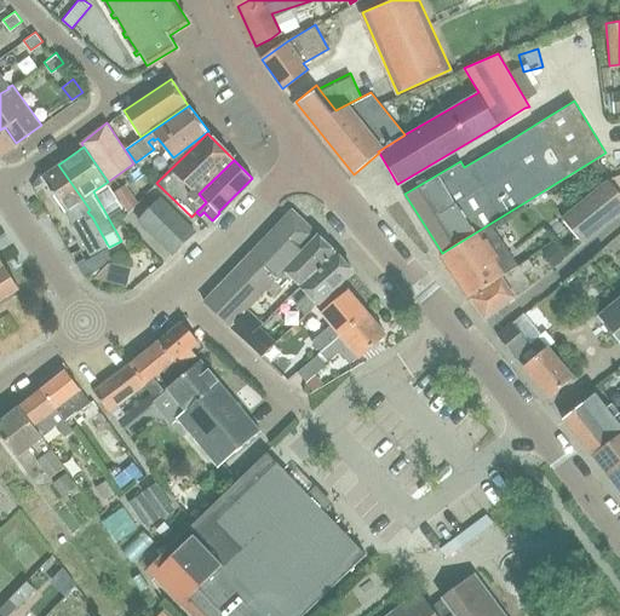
[(58,165),(41,177),(64,211),(76,231),(90,254),(107,243),(92,217),(87,212),(90,209),(58,165)]
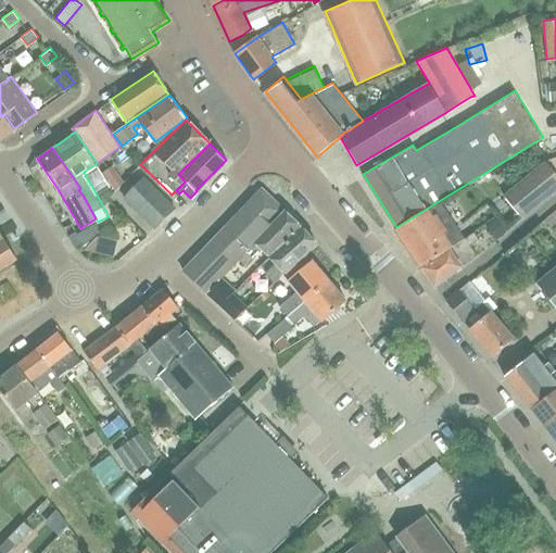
[(504,195),(522,216),(555,188),(555,172),(546,161),(504,195)]
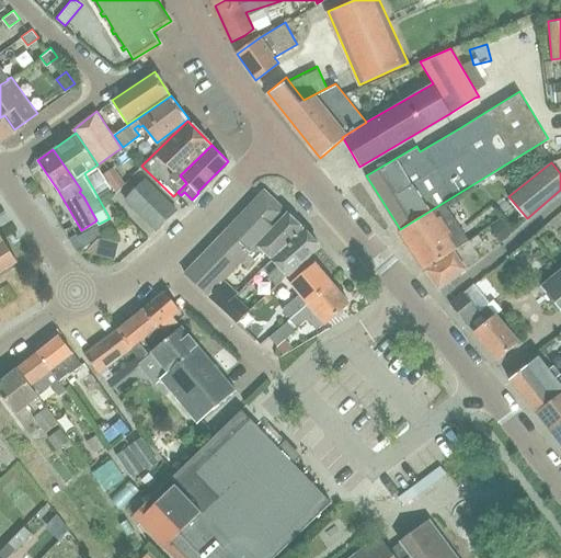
[(114,166),(104,172),(117,191),(125,182),(114,166)]
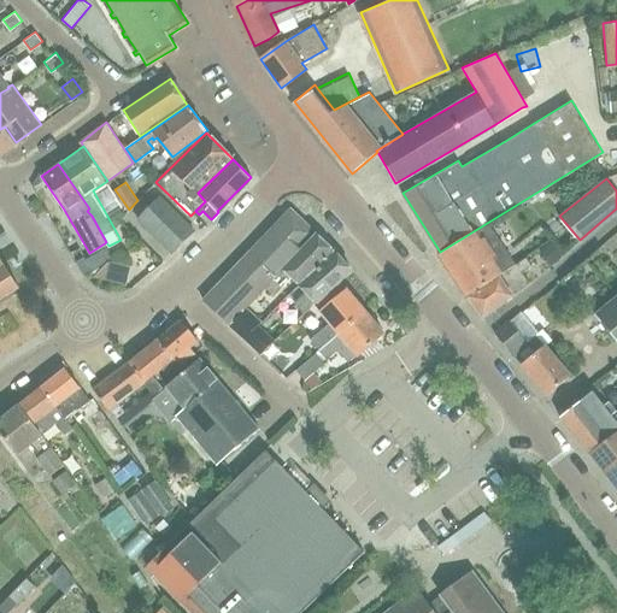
[(172,253),(194,229),(160,198),(137,220),(172,253)]
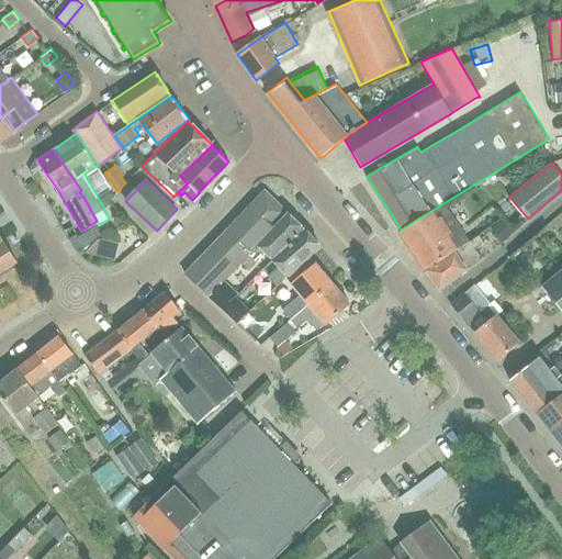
[(187,275),(208,295),(223,279),(242,263),(240,260),(283,214),(261,192),(225,227),(228,231),(187,275)]
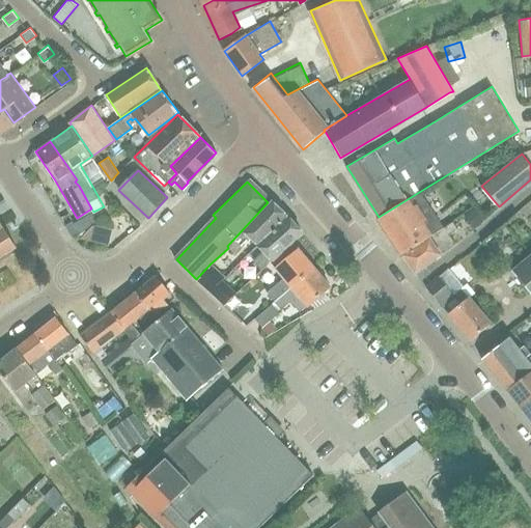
[(432,232),(442,225),(419,192),(379,217),(402,253),(434,233),(432,232)]
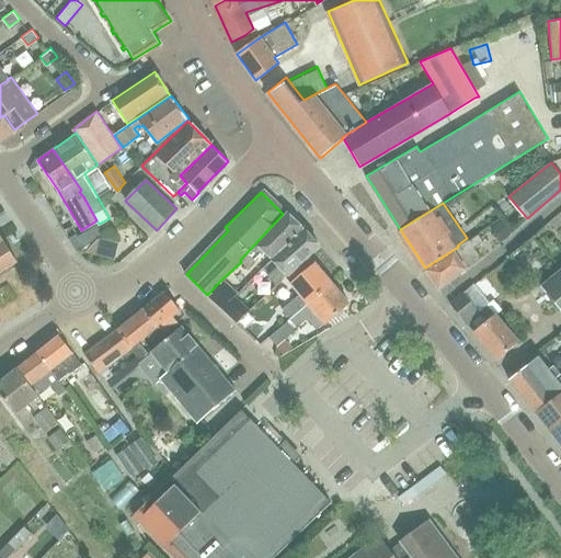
[(283,214),(240,260),(241,262),(248,269),(262,254),(266,251),(272,259),(304,229),(305,228),(286,211),(283,214)]
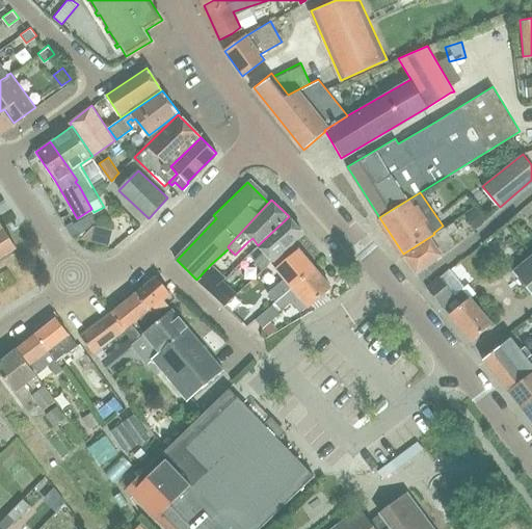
[(475,209),(466,216),(474,228),(484,219),(475,209)]
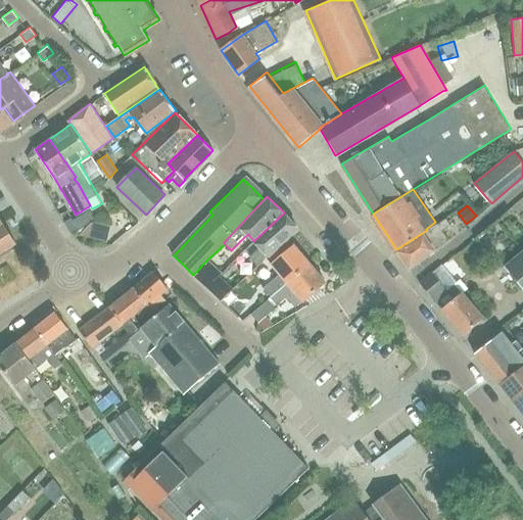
[(90,209),(73,219),(78,228),(95,219),(90,209)]
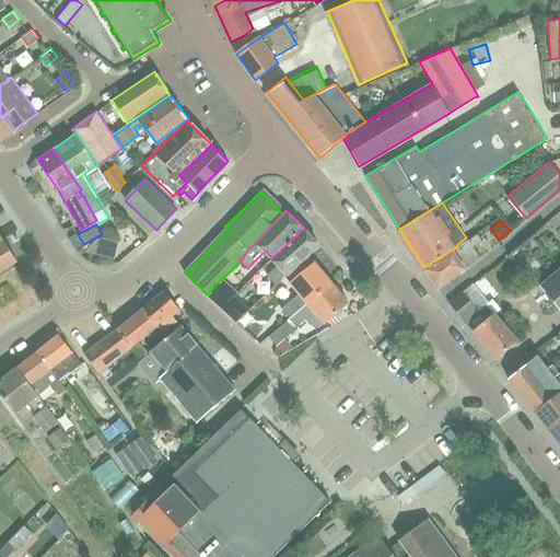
[(318,244),(303,229),(271,258),(279,265),(268,275),(276,283),(284,275),(307,255),(318,244)]
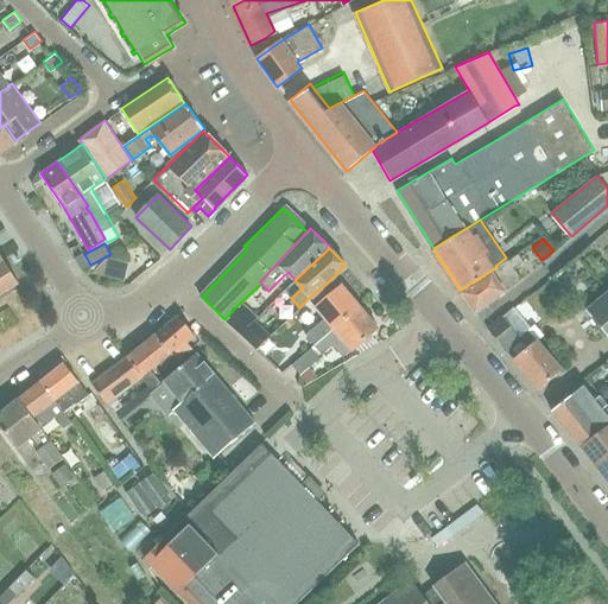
[(496,267),(461,290),(475,311),(521,277),(513,266),(523,260),(517,250),(506,258),(495,266),(496,267)]
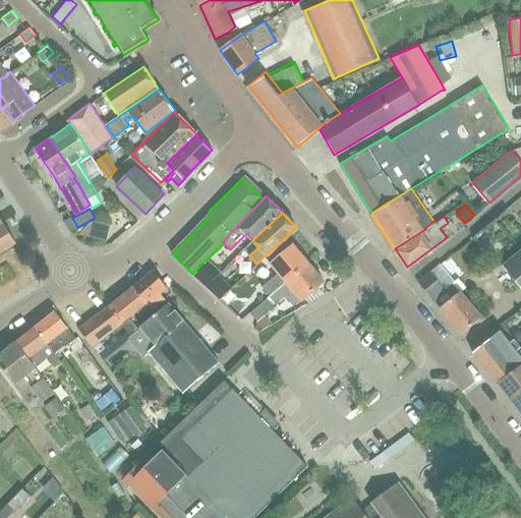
[(0,216),(0,251),(16,241),(0,216)]
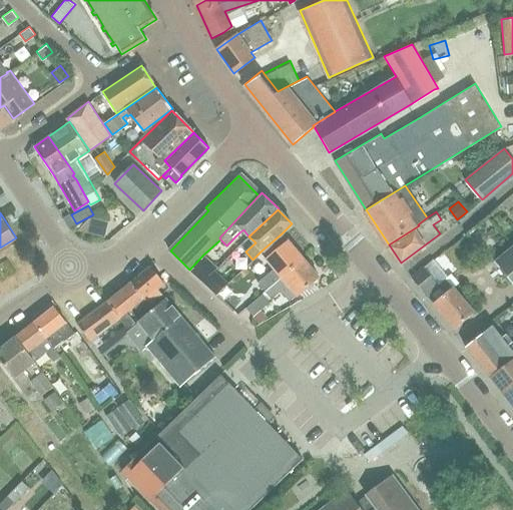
[(90,216),(78,229),(105,236),(109,220),(90,216)]
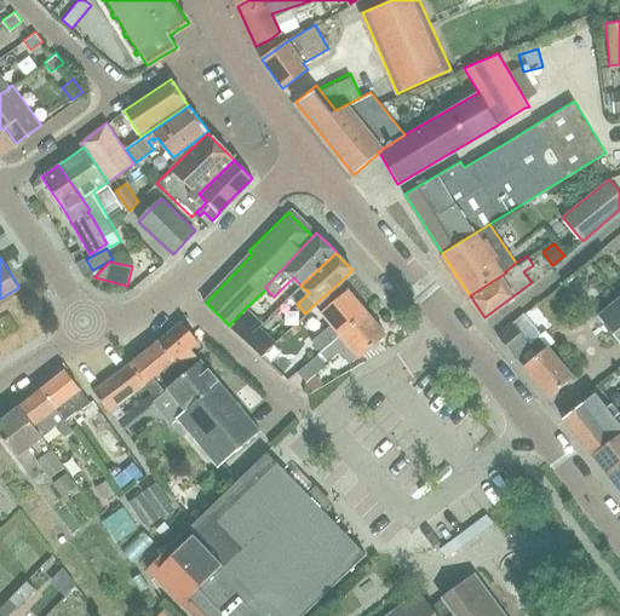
[(313,340),(320,349),(366,310),(346,288),(340,282),(315,304),(321,310),(320,310),(332,323),(313,340)]
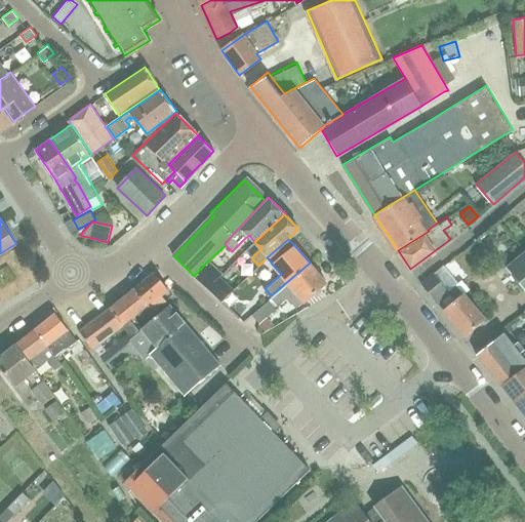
[(524,244),(502,265),(524,290),(524,244)]
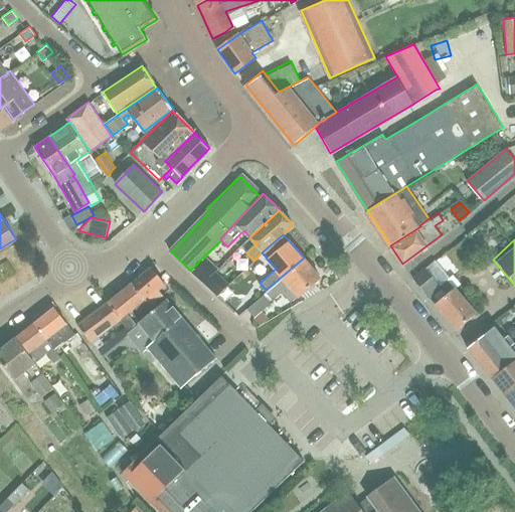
[(217,267),(204,256),(190,271),(201,281),(214,271),(217,267)]
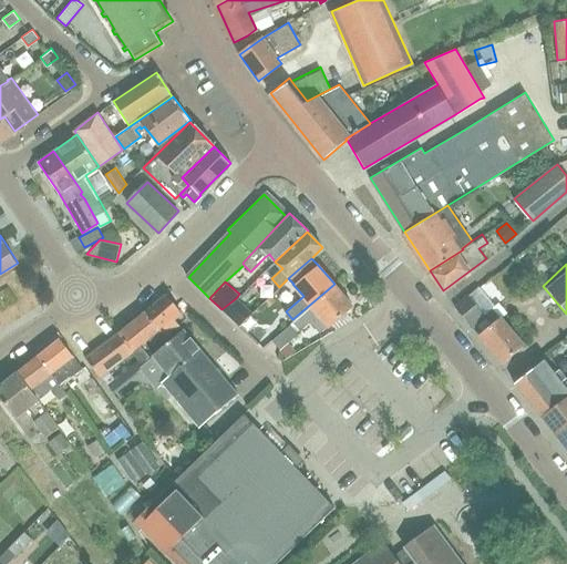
[(320,331),(328,325),(352,305),(334,284),(292,319),(300,328),(310,319),(320,331)]
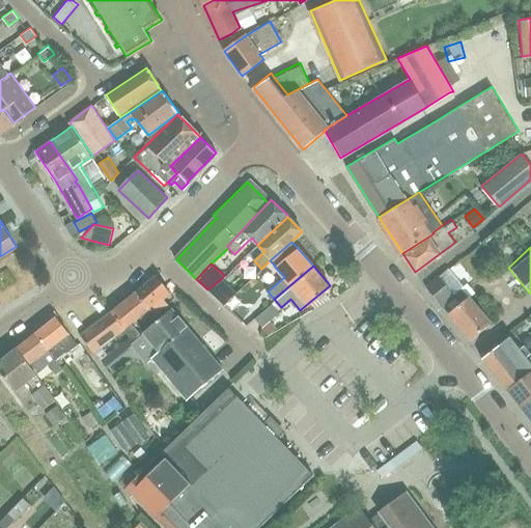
[(168,303),(163,298),(170,292),(156,273),(135,290),(149,308),(151,310),(156,314),(168,303)]
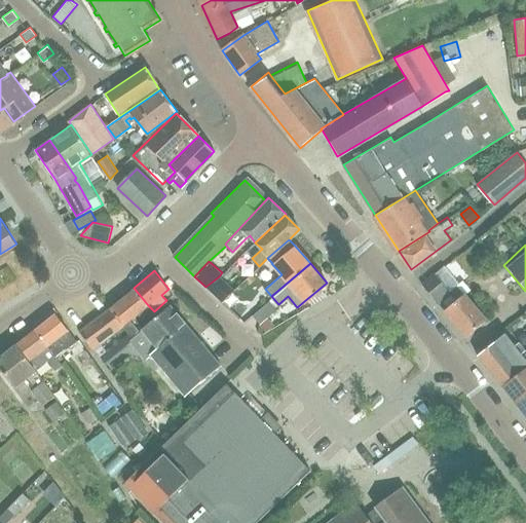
[(434,272),(421,284),(431,296),(436,301),(464,335),(484,319),(455,285),(449,291),(448,290),(434,272)]
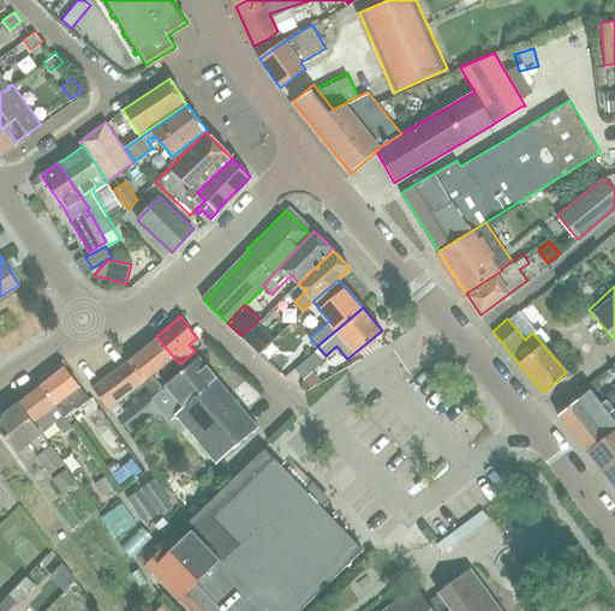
[(256,323),(240,335),(260,351),(273,337),(256,323)]
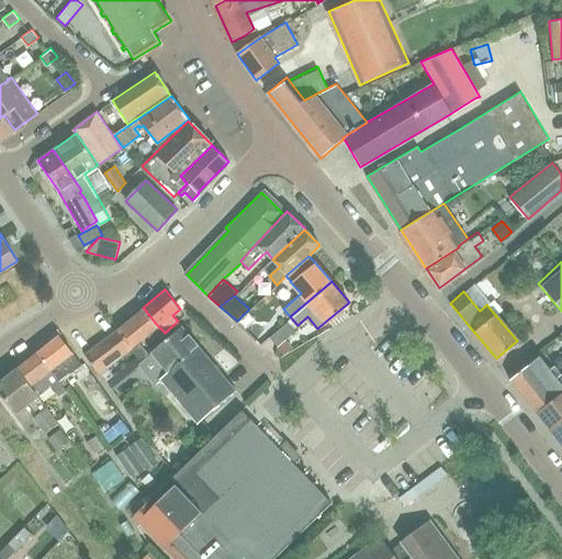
[(143,308),(116,330),(131,347),(147,334),(154,342),(165,333),(160,328),(158,326),(143,308)]
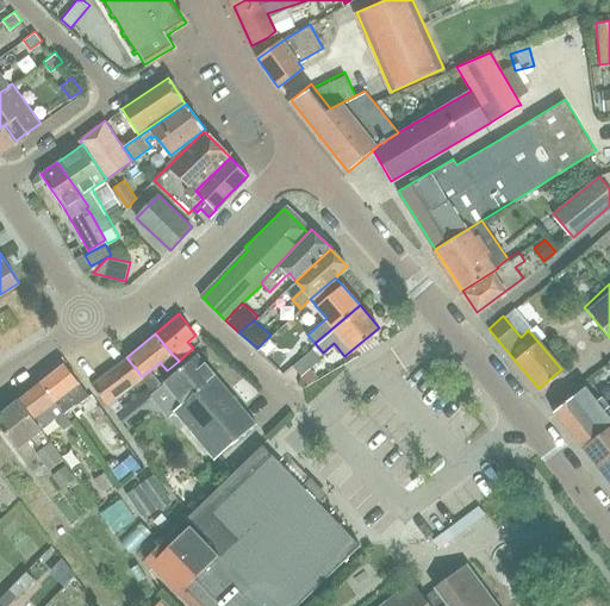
[(312,348),(293,364),(302,374),(321,357),(312,348)]
